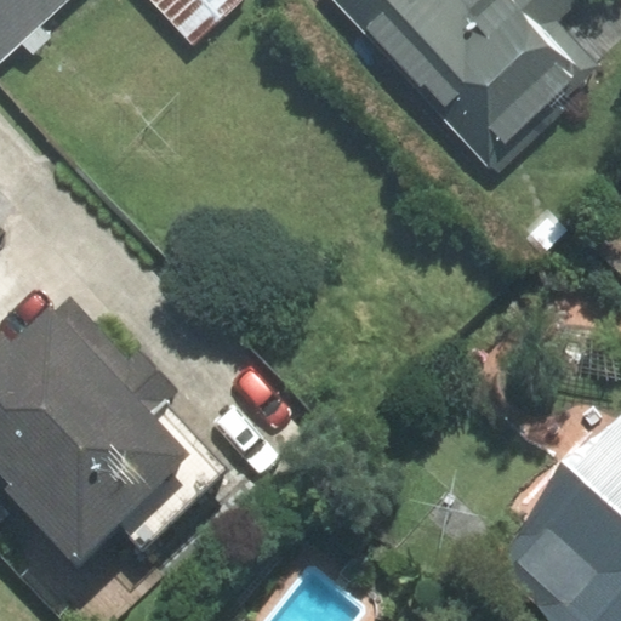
[(0,0),(0,58),(21,40),(33,53),(51,36),(40,26),(67,0),(0,0)]
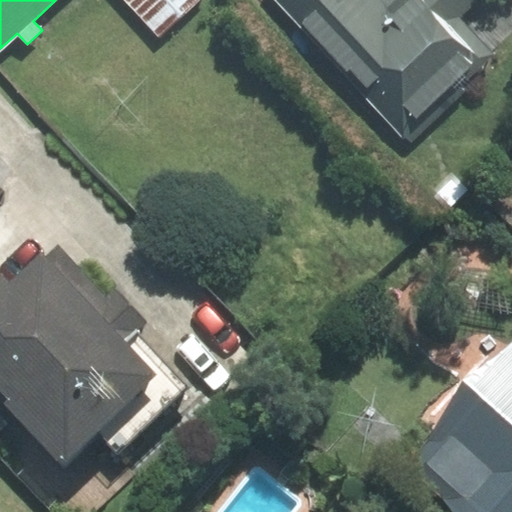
[(197,0),(124,0),(159,36),(197,0)]
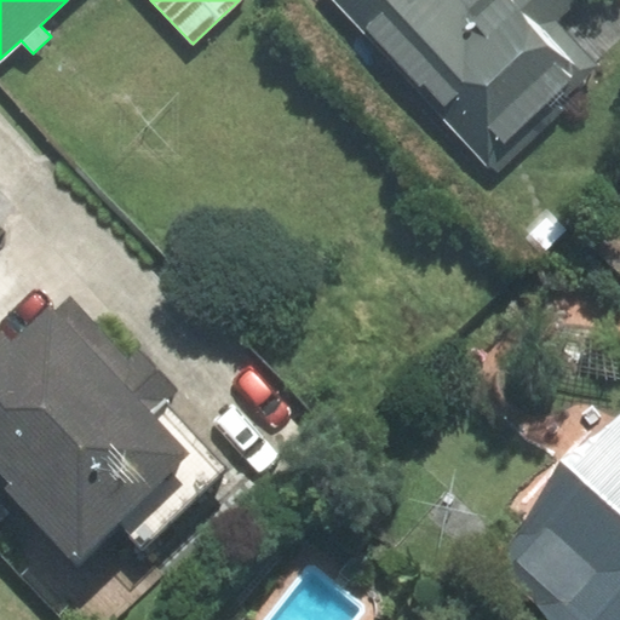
[(340,0),(497,171),(606,72),(558,21),(580,0),(340,0)]
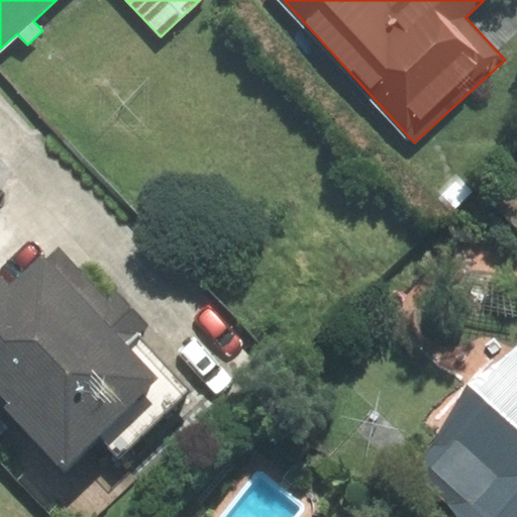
[(2,277),(0,278),(0,398),(68,469),(101,437),(120,457),(192,389),(141,337),(151,328),(115,291),(108,298),(60,247),(46,261),(41,254),(10,285),(2,277)]
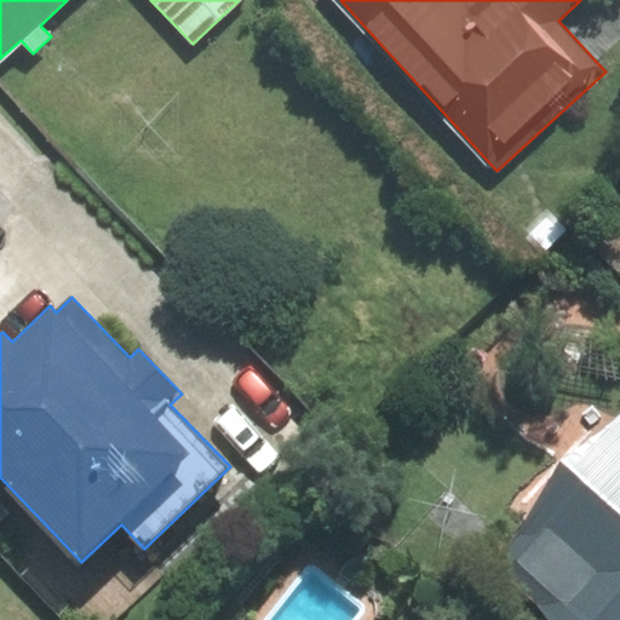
[(619,619),(619,423),(497,567),(560,619),(619,619)]
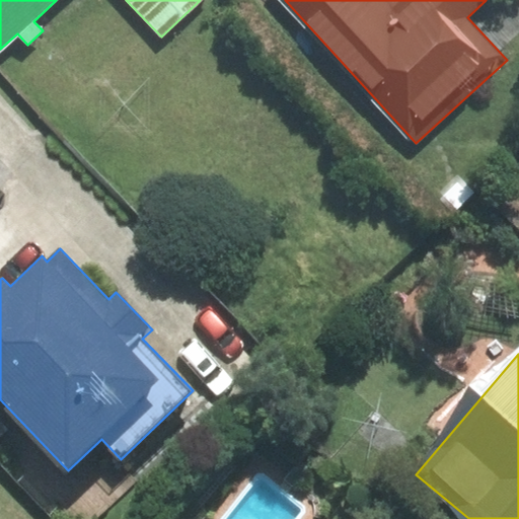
All buildings are outlined.
